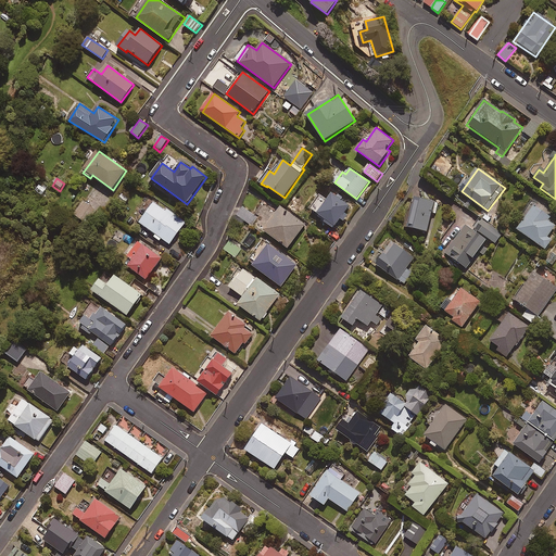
[(333,193),(319,214),(327,220),(326,223),(335,229),(341,219),(344,222),(349,216),(345,213),(351,205),(333,193)]
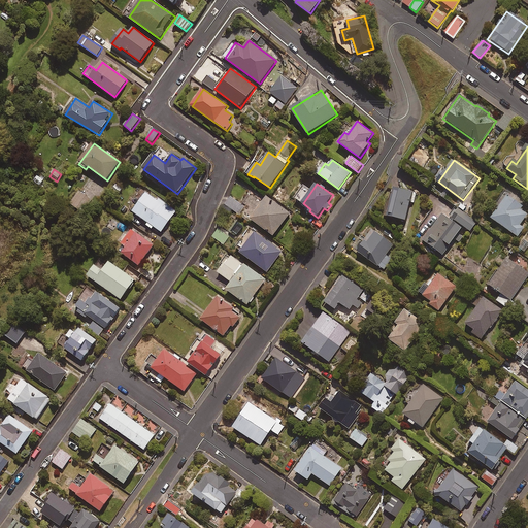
[(414,192),(394,187),(387,216),(406,221),(414,192)]
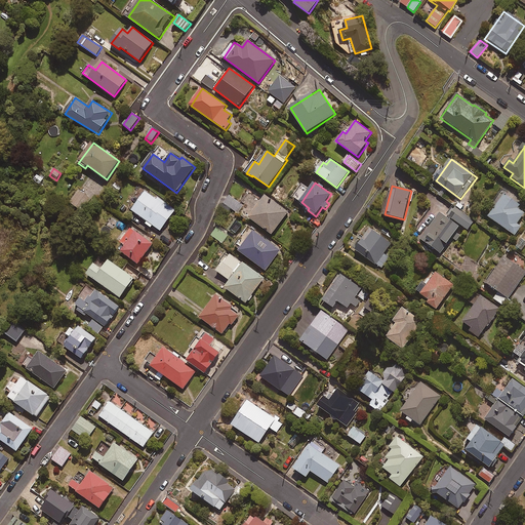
[(301,192),(295,187),(289,195),(295,200),(301,192)]
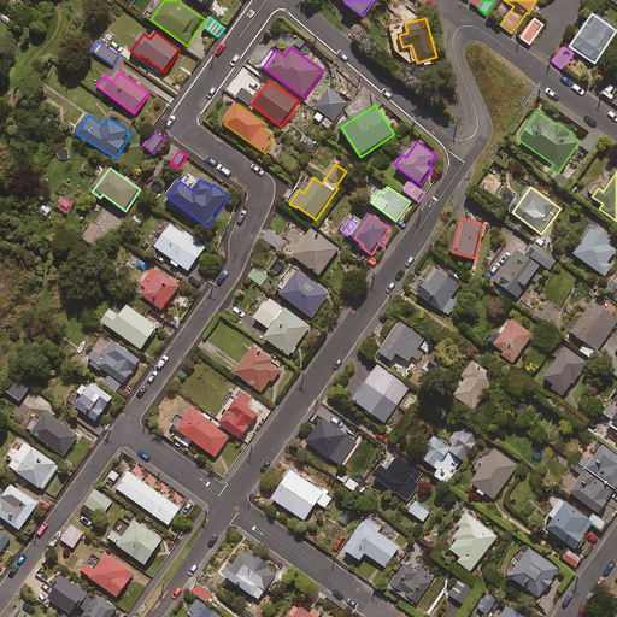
[(107,234),(93,224),(83,239),(98,248),(107,234)]
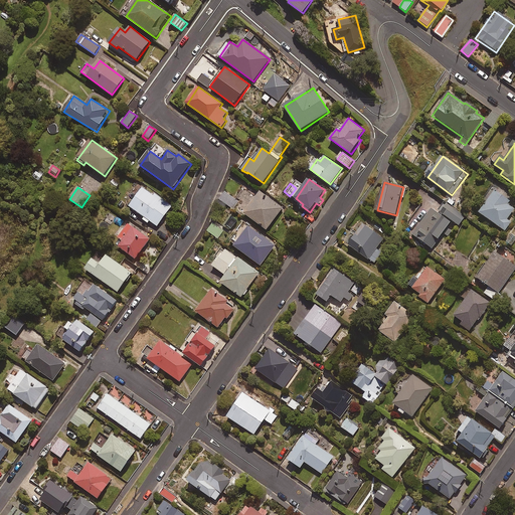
[(173,206),(155,193),(153,195),(143,187),(129,206),(158,227),(173,206)]
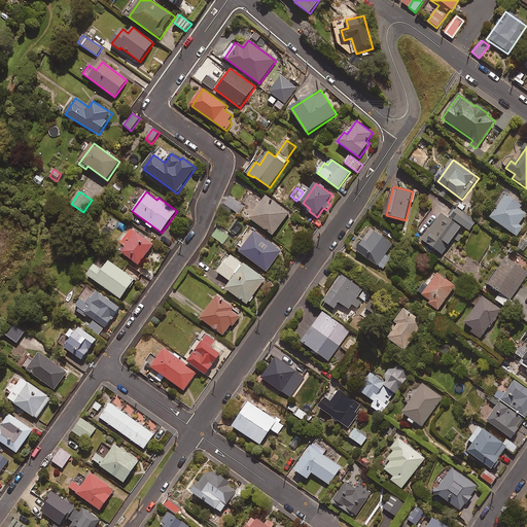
[(521,204),(503,194),(488,219),(517,237),(522,227),(518,225),(525,214),(518,209),(521,204)]
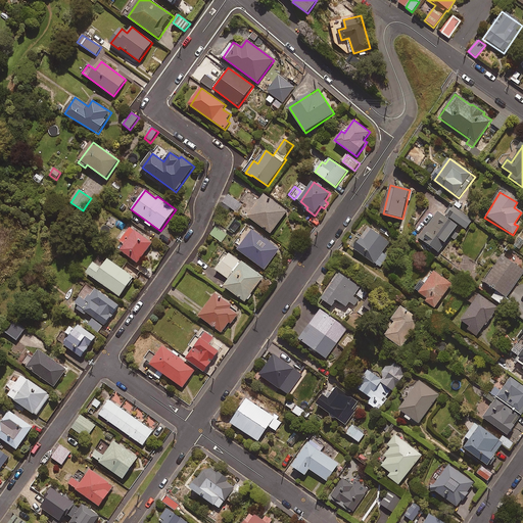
[(287,211),(265,195),(248,218),(272,234),(287,211)]
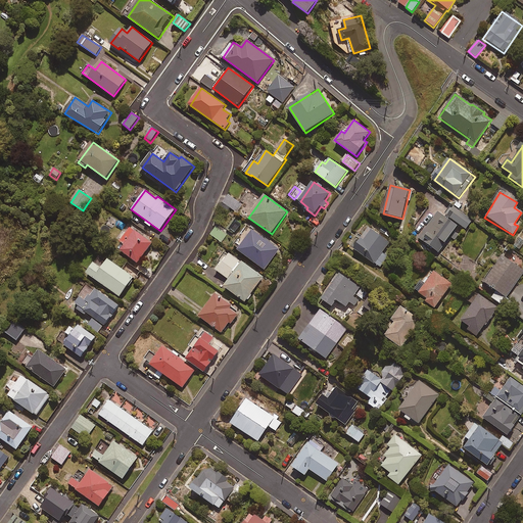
[(472,221),(455,207),(447,218),(438,211),(419,238),(439,252),(460,225),(466,229),(472,221)]
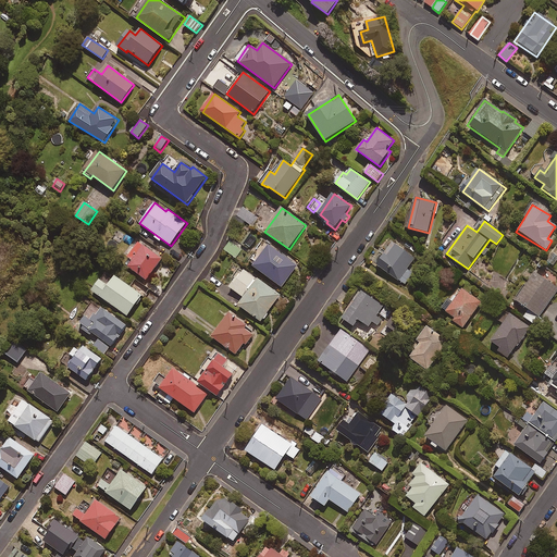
[(298,265),(265,240),(249,263),(282,287),(298,265)]
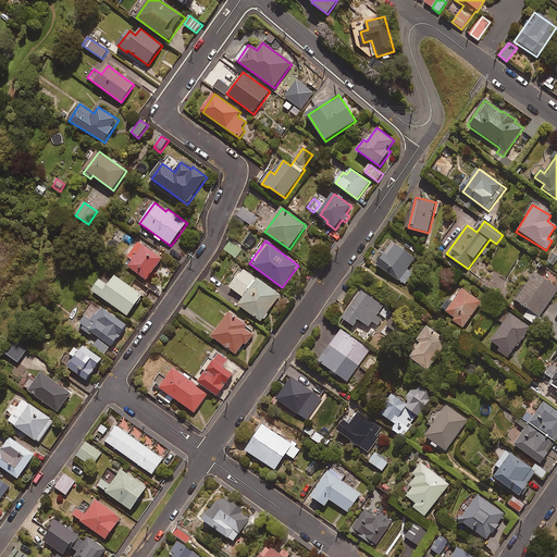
[(162,259),(139,243),(128,257),(134,260),(128,267),(147,281),(162,259)]
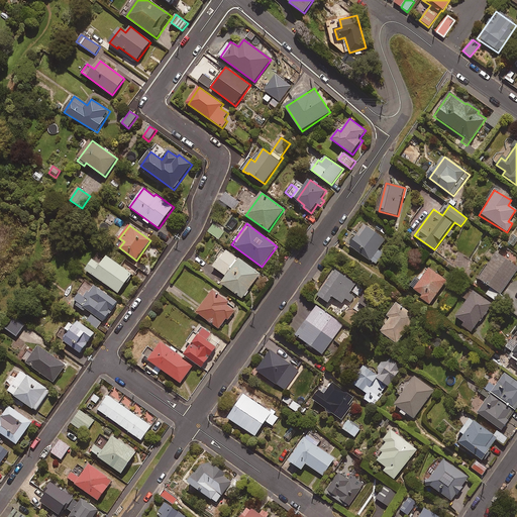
[(386,239),(366,225),(350,246),(376,264),(383,253),(378,250),(386,239)]
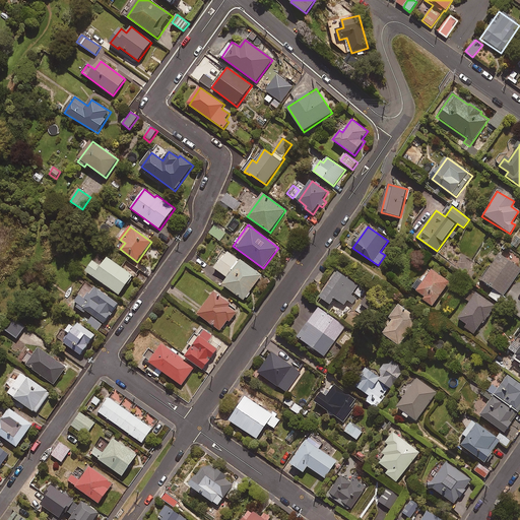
[(519,242),(519,240),(514,236),(509,243),(516,248),(519,242)]
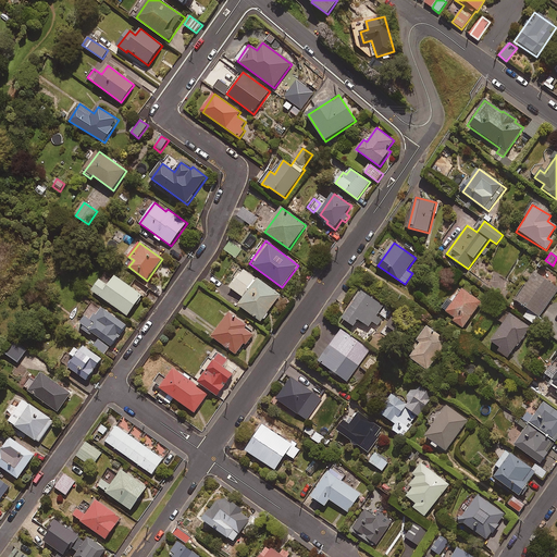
[(281,295),(243,269),(230,287),(245,298),(239,306),(262,322),(281,295)]
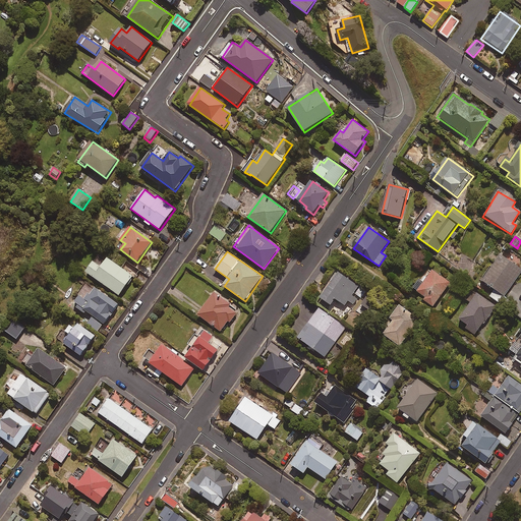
[(520,267),(503,253),(483,281),(505,296),(520,274),(520,267)]
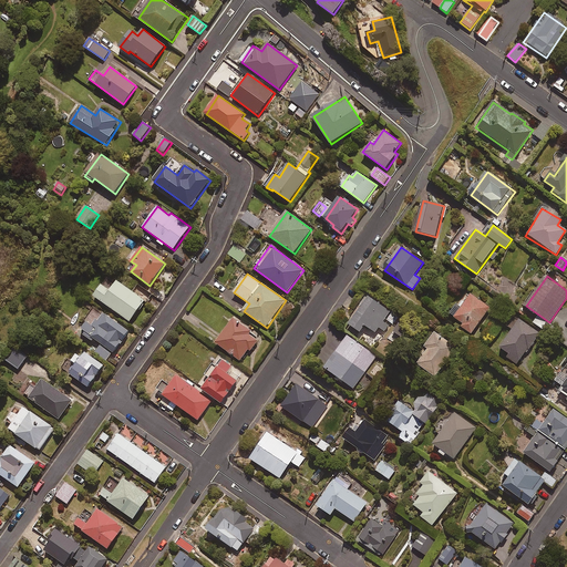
[(138,285),(133,292),(117,281),(111,291),(102,285),(94,297),(131,322),(145,302),(147,303),(153,295),(138,285)]
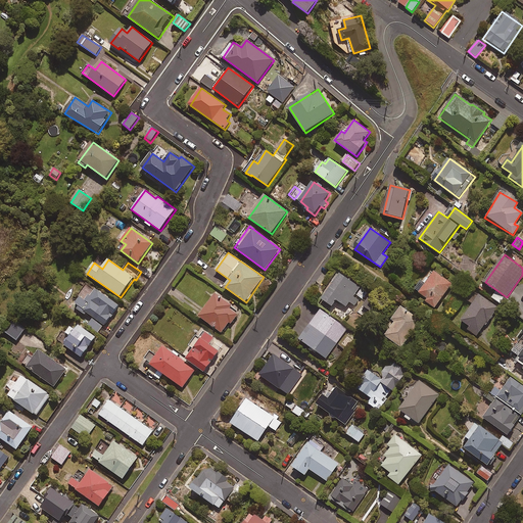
[(453,284),(434,272),(426,283),(423,281),(416,289),(429,298),(427,301),(435,307),(453,284)]
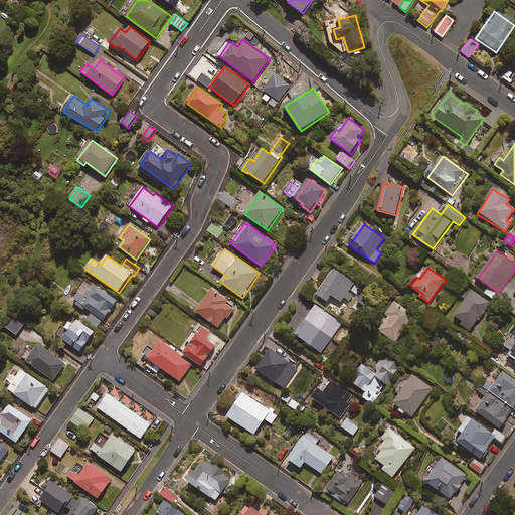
[(354,283),(334,270),(317,295),(328,302),(332,296),(342,302),(345,298),(350,301),(354,296),(348,292),(354,283)]
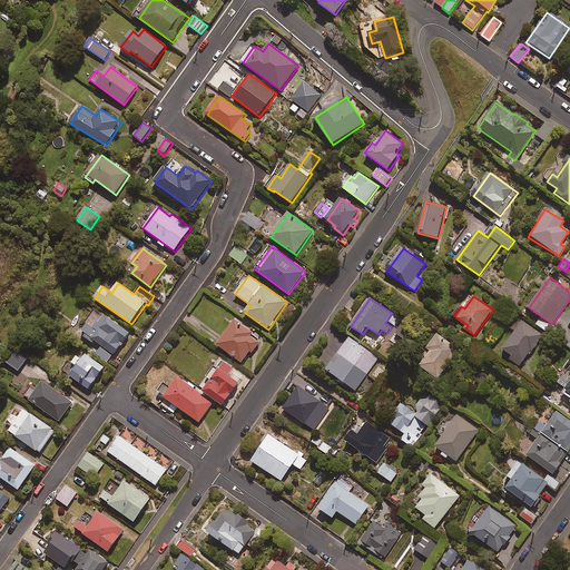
[(95,345),(97,343),(102,346),(97,354),(109,363),(130,333),(104,315),(95,328),(88,324),(82,333),(86,335),(84,338),(95,345)]
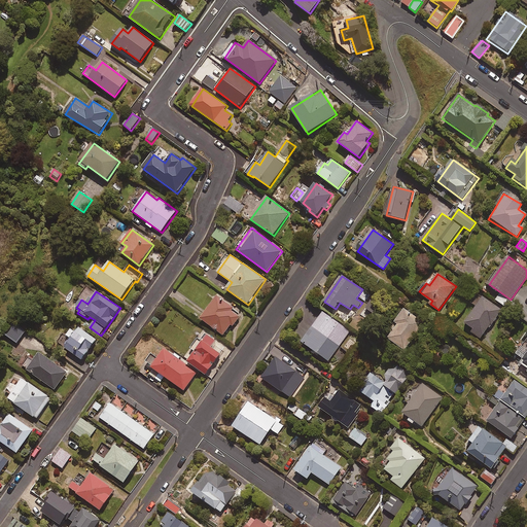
[(234,312),(235,310),(218,297),(202,319),(223,336),(232,325),(233,326),(240,317),(234,312)]
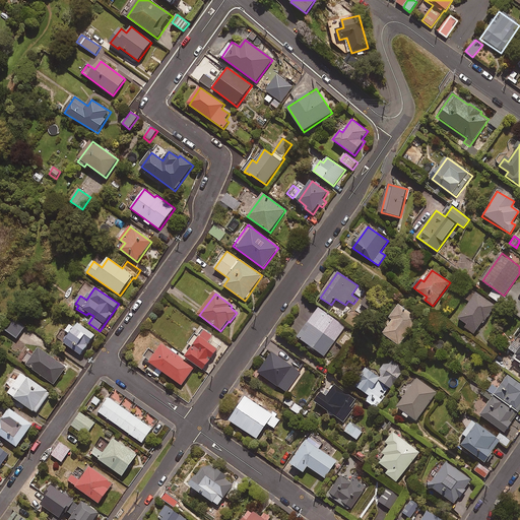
[(496,307),(477,294),(460,319),(468,325),(466,328),(475,335),(496,307)]
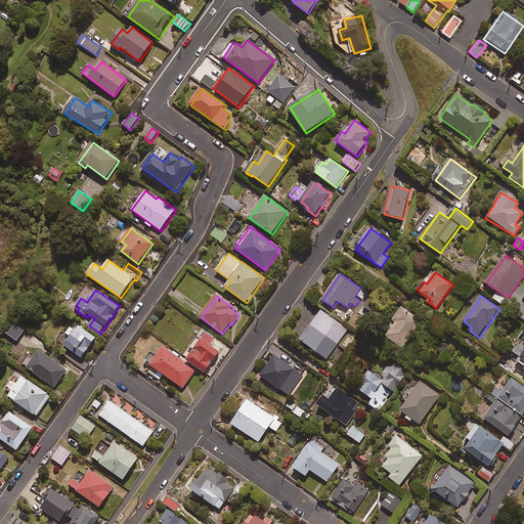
[(370,297),(363,305),(373,313),(380,305),(370,297)]
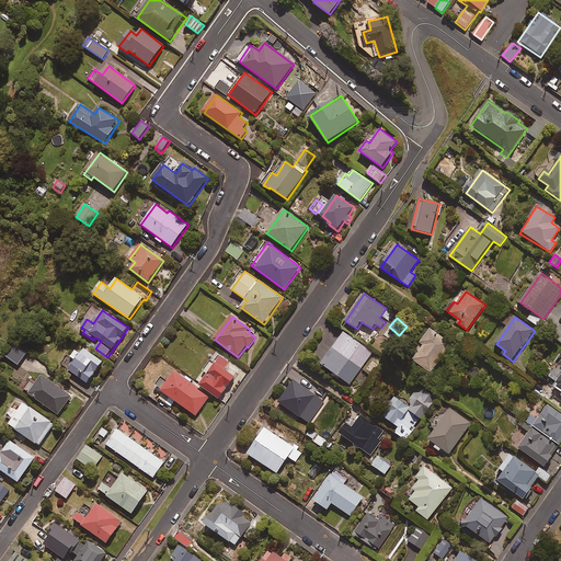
[(454,347),(431,330),(416,346),(424,352),(416,361),(432,373),(454,347)]
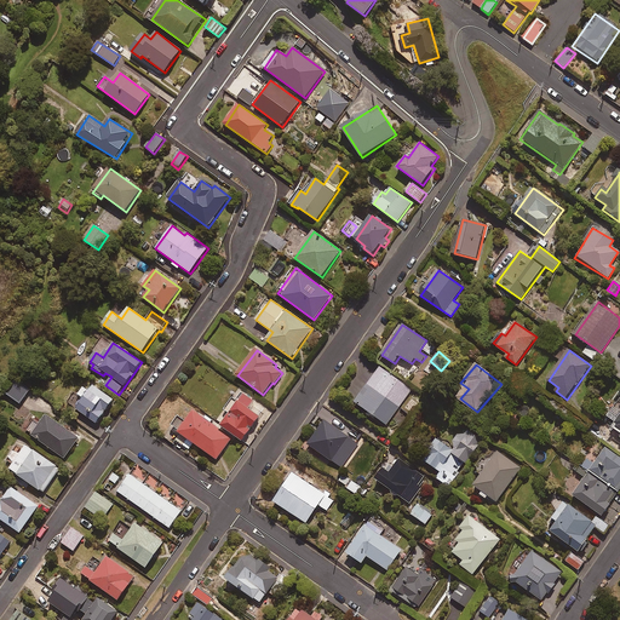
[(412,390),(382,367),(356,402),(386,425),(412,390)]
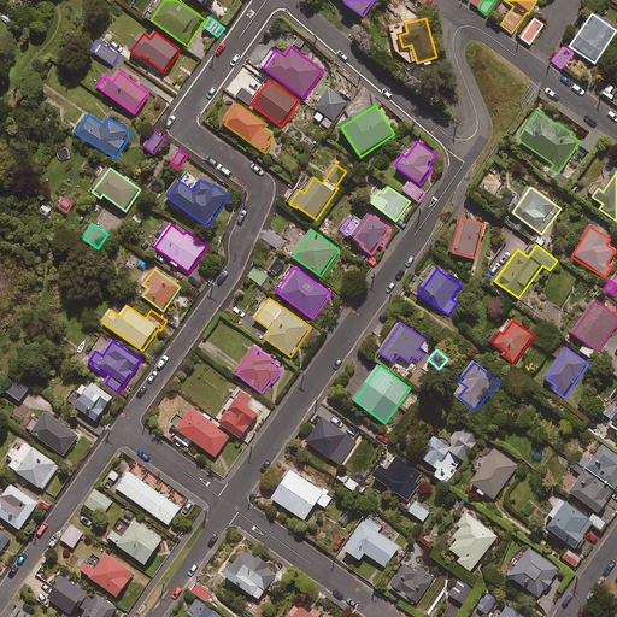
[(30,388),(17,378),(6,393),(21,403),(30,388)]
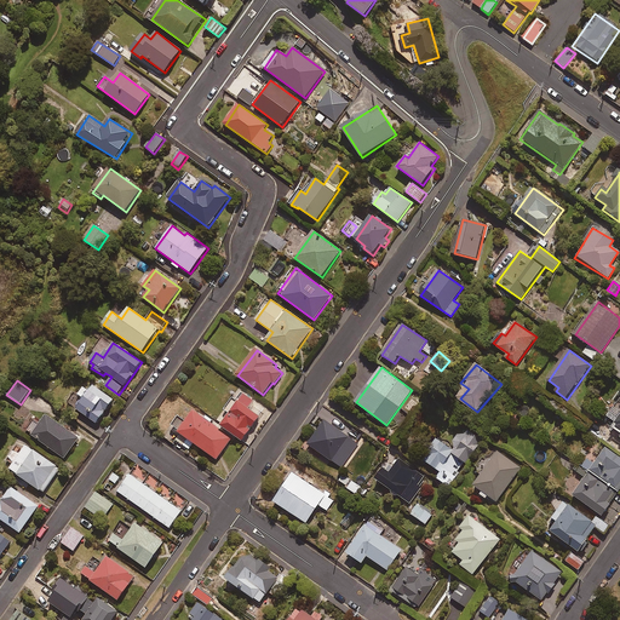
[(114,401),(95,386),(90,392),(81,385),(69,403),(97,424),(114,401)]
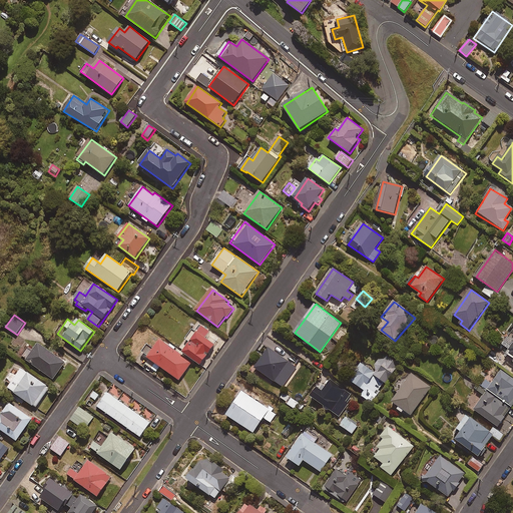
[(220,339),(197,323),(186,339),(191,343),(183,353),(200,365),(220,339)]
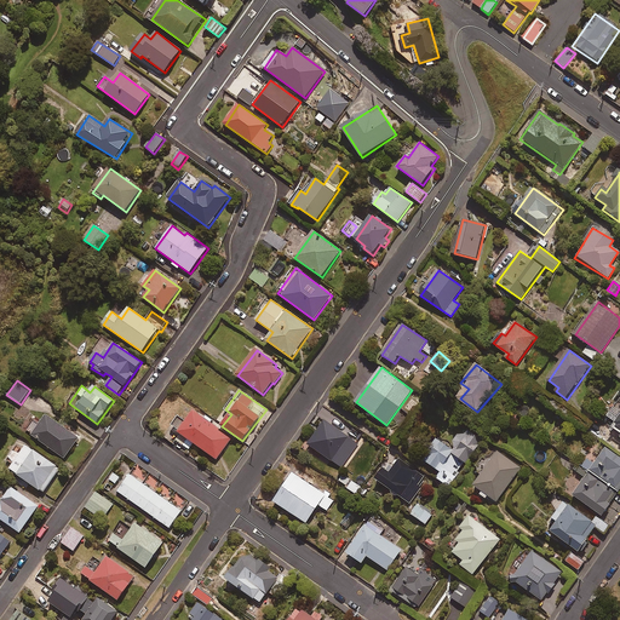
[(619,402),(609,418),(619,425),(619,402)]
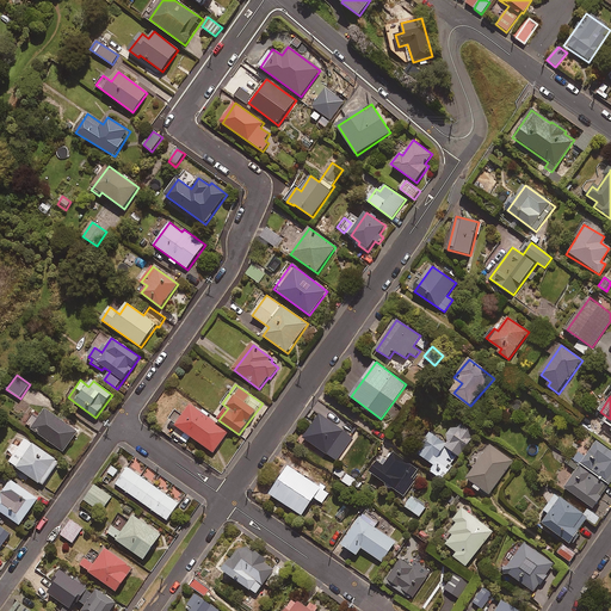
[(229,432),(191,406),(177,426),(214,454),(229,432)]
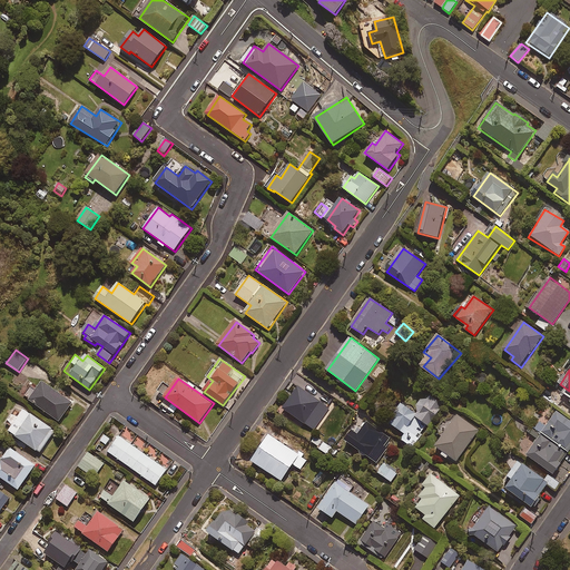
[(72,404),(43,383),(30,401),(60,422),(72,404)]
